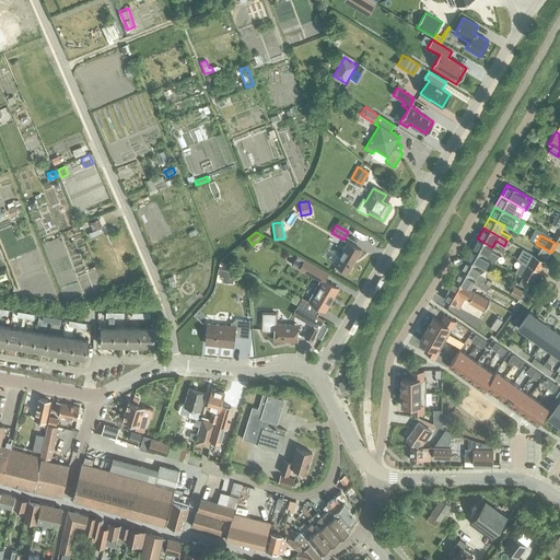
[(477,238),(471,249),(494,263),(494,261),(496,263),(499,257),(490,252),(492,247),(477,238)]
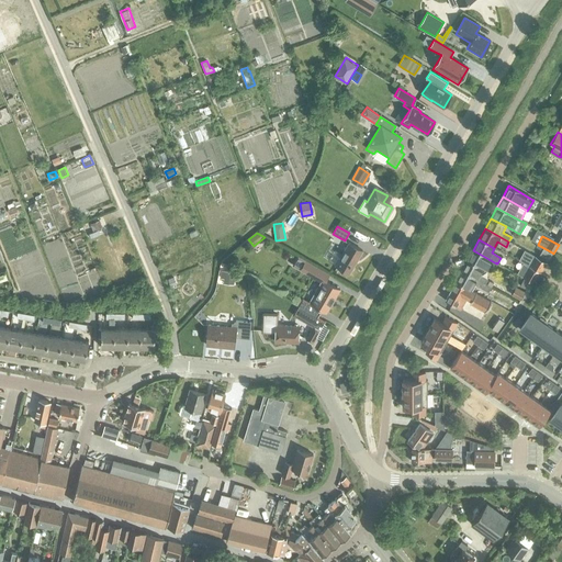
[(336,265),(349,272),(362,250),(349,243),(336,265)]
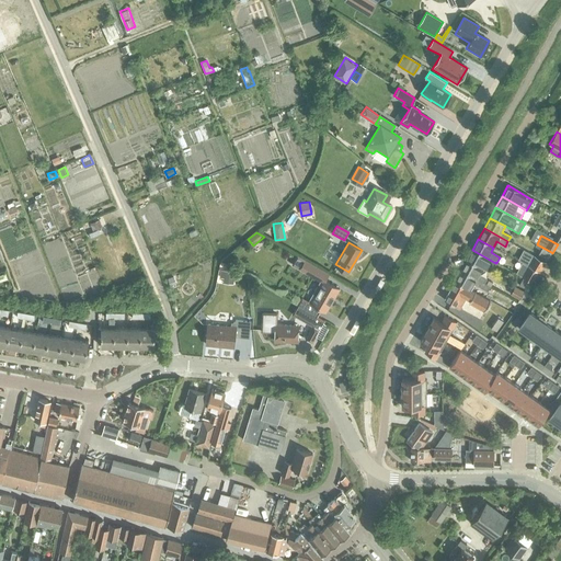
[(551,252),(537,244),(536,244),(535,247),(540,250),(538,255),(547,260),(551,252)]
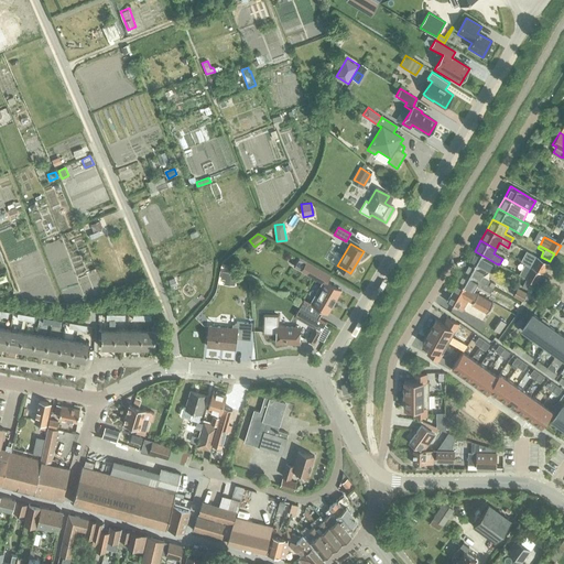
[(475,251),(468,261),(484,270),(486,271),(489,267),(495,270),(498,264),(475,251)]
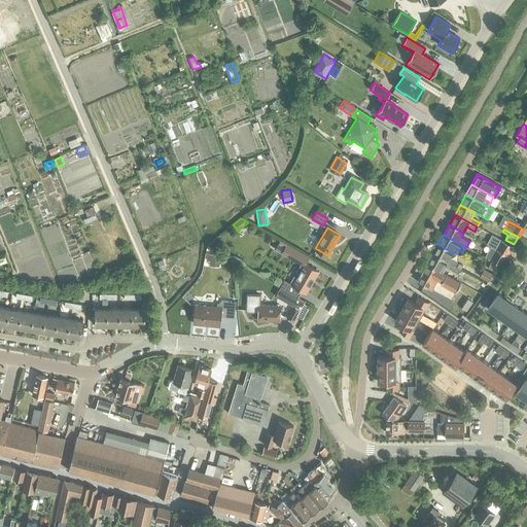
[(282,241),(277,250),(297,262),(302,265),(304,262),(306,264),(309,257),(303,253),(282,241)]
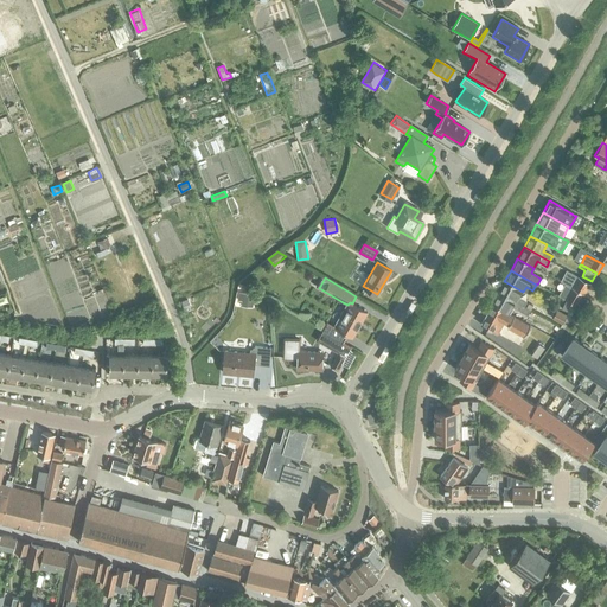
[(579,278),(573,287),(582,293),(583,294),(589,283),(579,278)]
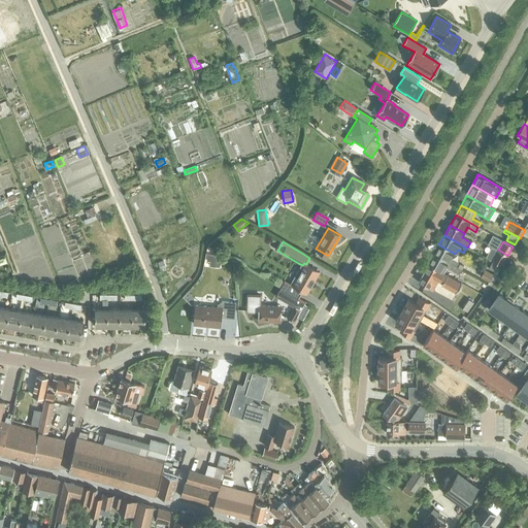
[(438,244),(433,255),(456,267),(458,263),(450,259),(453,253),(438,244)]
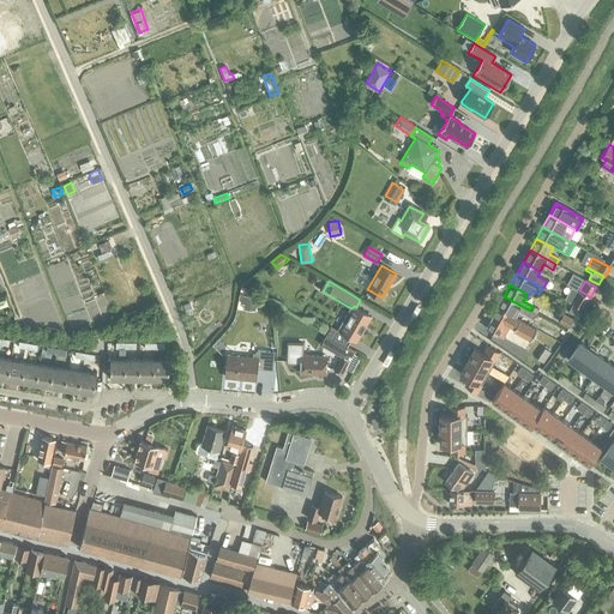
[(572,301),(583,307),(588,299),(578,293),(572,301)]
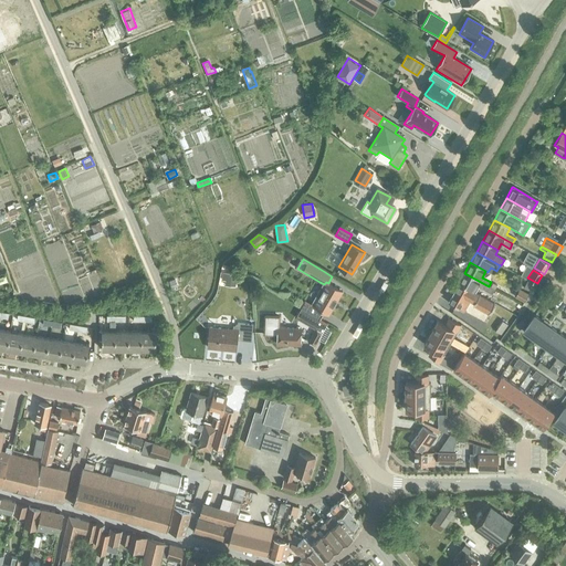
[(223,272),(222,280),(236,281),(237,273),(223,272)]
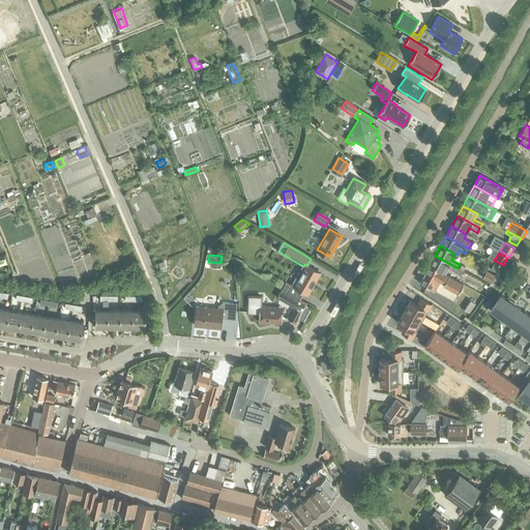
[(435,256),(429,266),(443,274),(444,272),(446,268),(460,276),(463,271),(458,268),(435,256)]
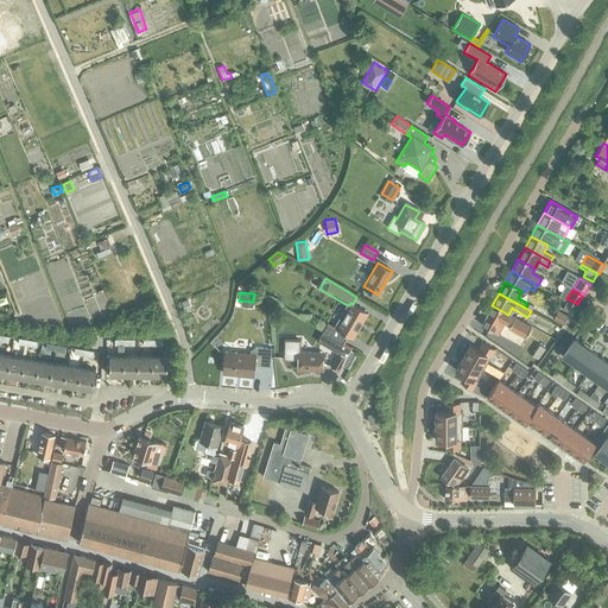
[(562,310),(570,314),(575,305),(567,302),(562,310)]
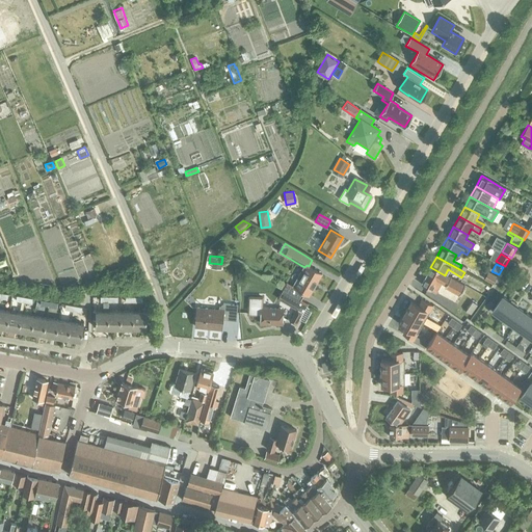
[(294,287),(309,295),(314,287),(317,282),(321,273),(309,266),(307,265),(294,287)]
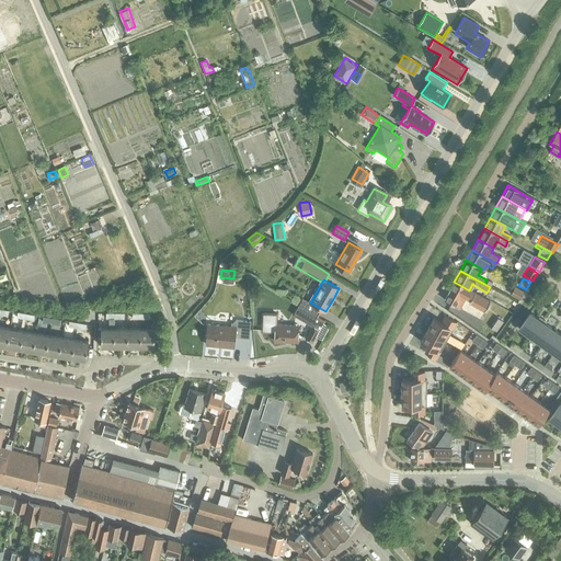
[(469,290),(454,282),(448,292),(444,299),(459,308),(465,298),(470,300),(469,302),(483,310),(489,301),(490,300),(470,288),(469,290)]
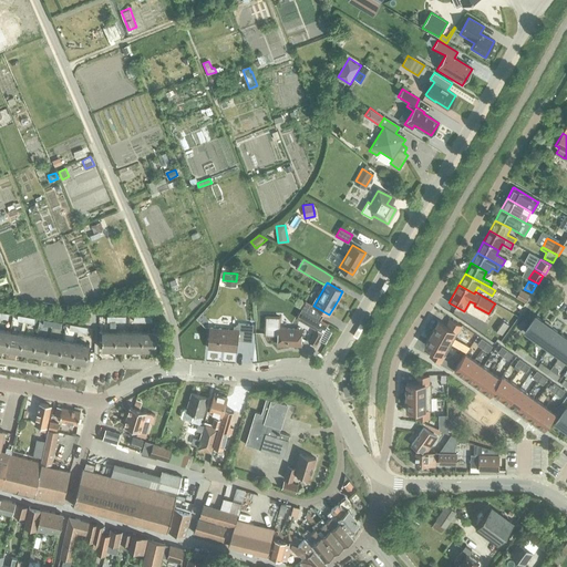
[(515,298),(525,302),(529,295),(519,290),(515,298)]
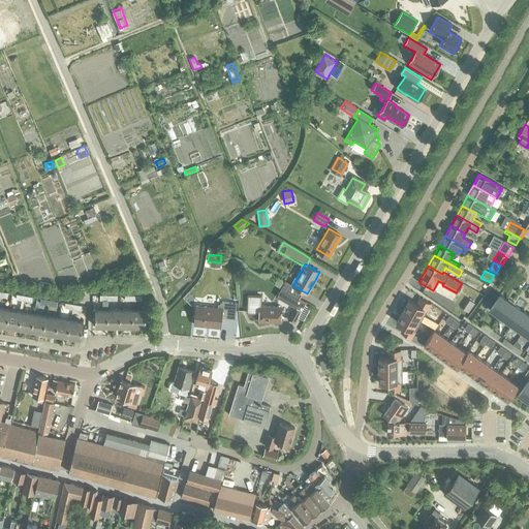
[(285,281),(280,289),(298,300),(300,298),(303,291),(298,288),(292,285),(285,281)]
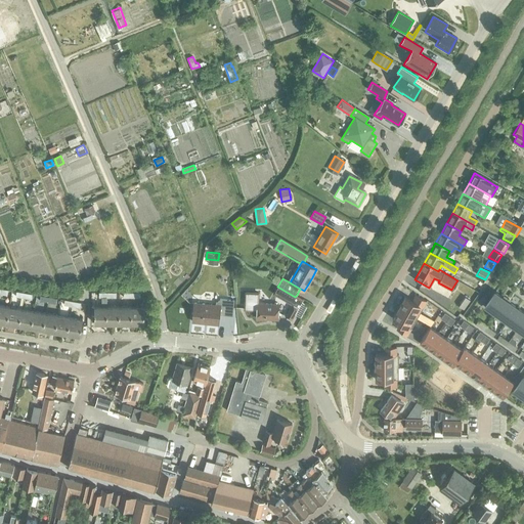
[(277,287),(273,293),(292,304),(286,316),(291,319),(295,312),(298,307),(302,300),(303,299),(297,295),(295,297),(277,287)]
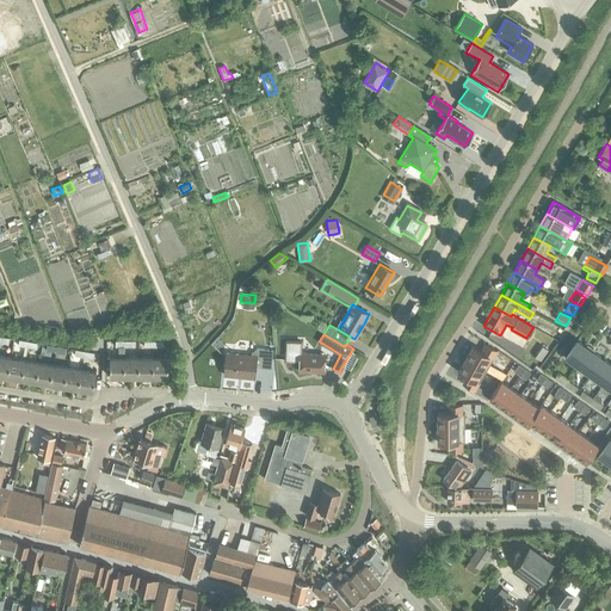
[(287,340),(285,360),(300,362),(300,371),(325,372),(325,355),(301,353),(302,341),(287,340)]
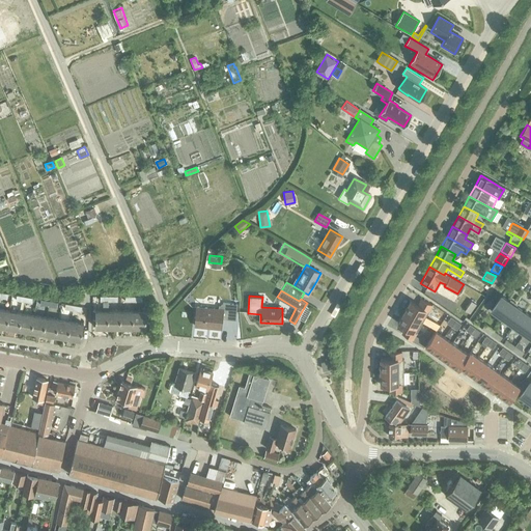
[(95,328),(107,328),(108,310),(108,301),(108,297),(101,297),(100,301),(103,301),(103,310),(95,310),(95,318),(95,328)]
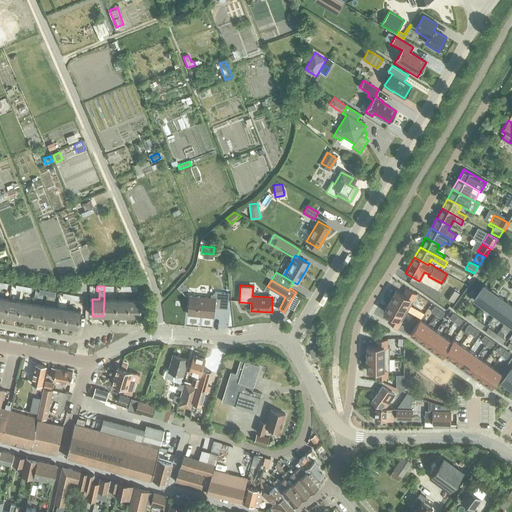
[(474,299),(484,306),(493,294),(482,287),(474,299)]
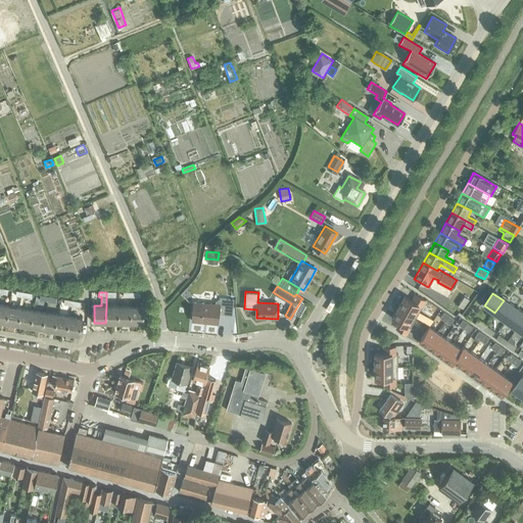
[(397,307),(416,318),(425,300),(414,295),(411,300),(402,296),(397,307)]
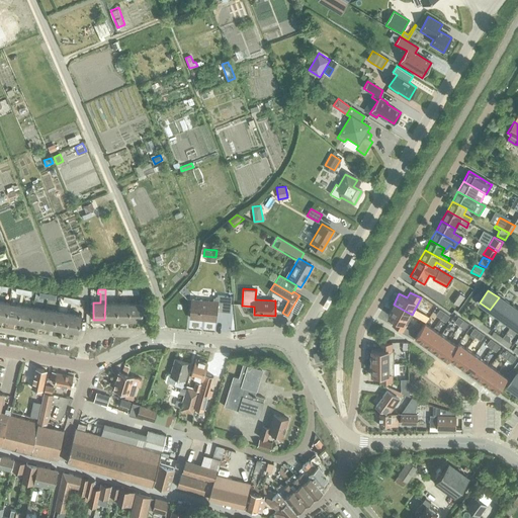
[(453,304),(458,307),(464,297),(459,294),(453,304)]
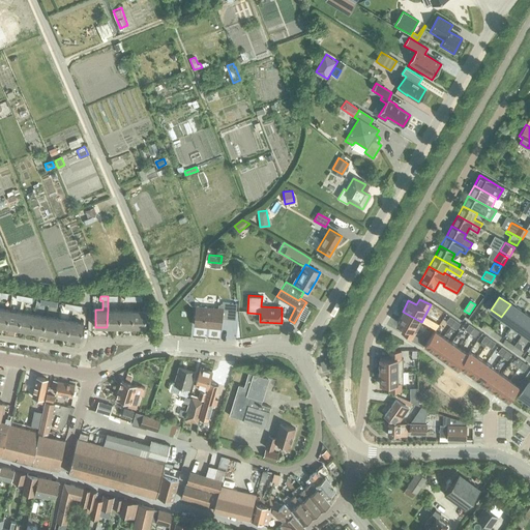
[(210,327),(221,328),(222,318),(235,319),(237,303),(223,302),(218,305),(217,308),(196,306),(194,325),(204,326),(205,324),(211,325),(210,327)]
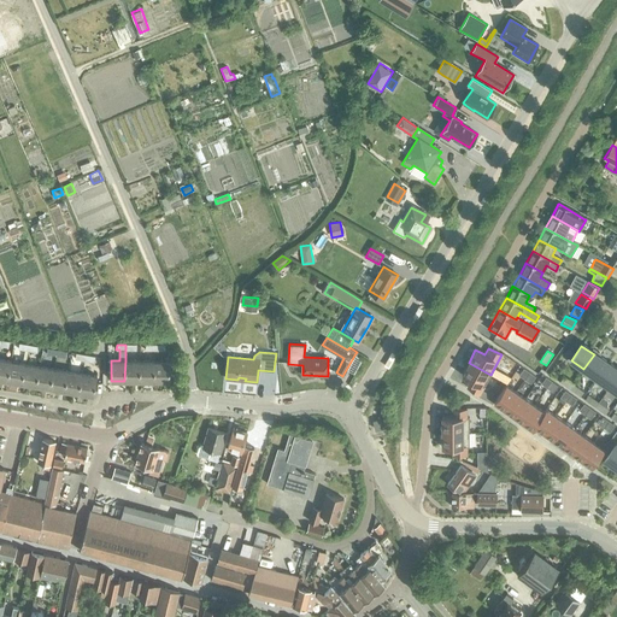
[(583,369),(597,378),(607,364),(594,354),(583,369)]
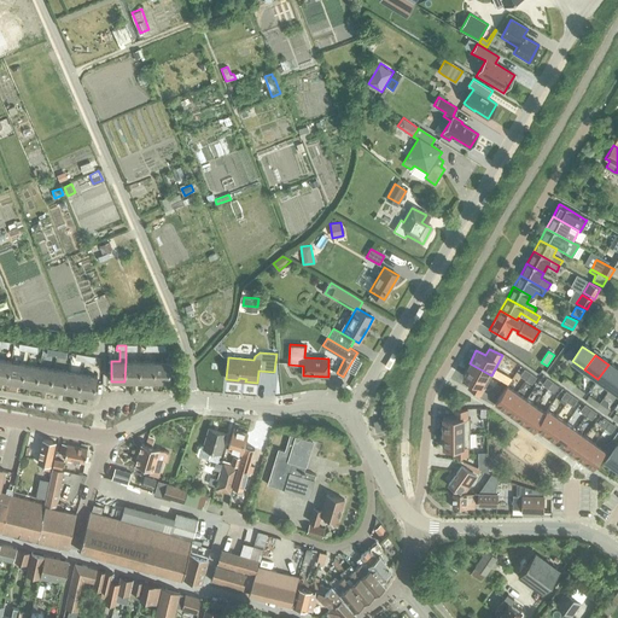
[(0,379),(7,380),(11,361),(0,359),(0,379)]
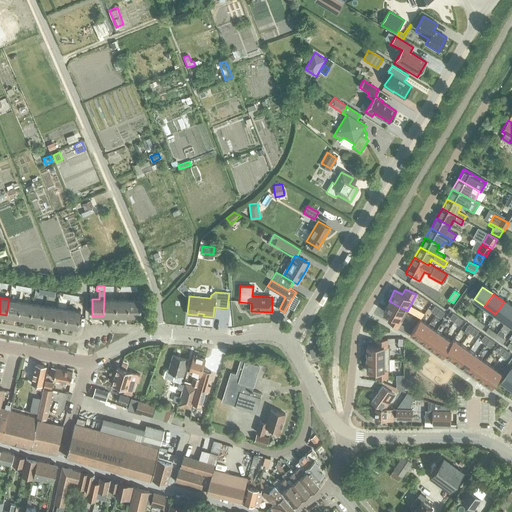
[(6,315),(17,317),(20,301),(9,299),(6,315)]
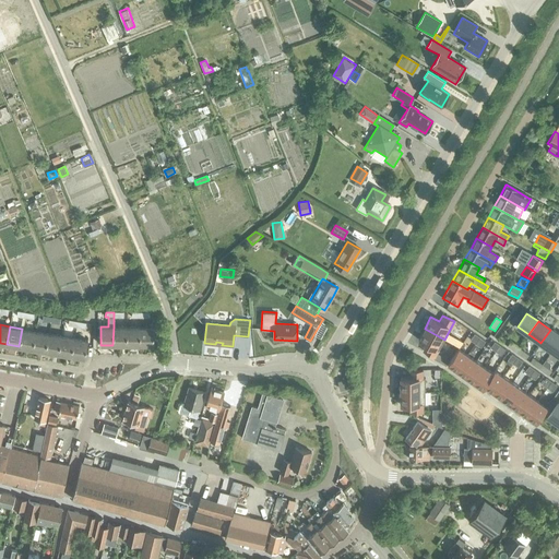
[(113,345),(127,345),(126,326),(114,326),(113,345)]
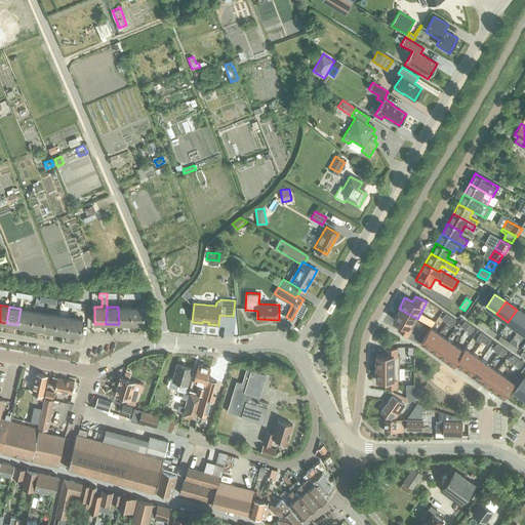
[(119,324),(131,324),(131,307),(118,307),(119,324)]
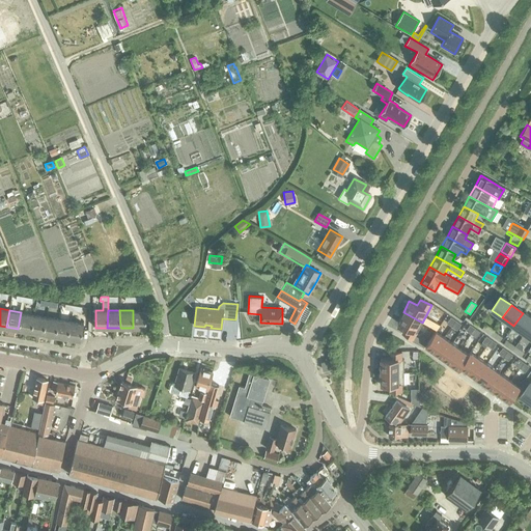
[(133,310),(133,328),(145,328),(145,311),(133,310)]
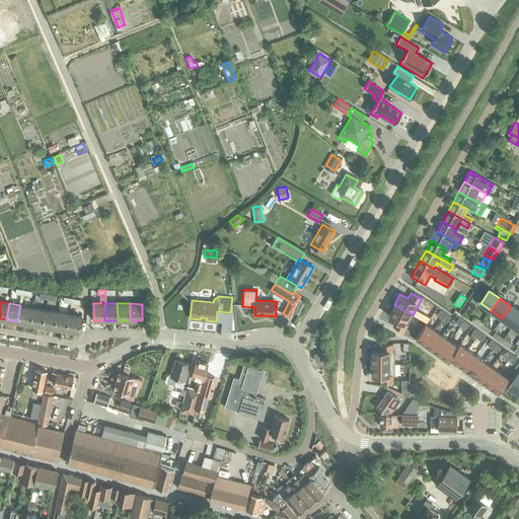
[(17,321),(29,323),(32,307),(20,305),(17,321)]
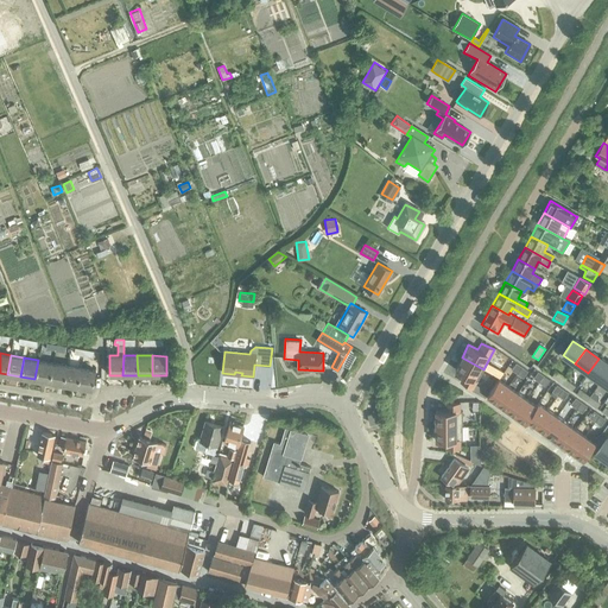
[(462,358),(455,369),(464,374),(461,381),(473,388),(476,381),(483,369),(462,358)]
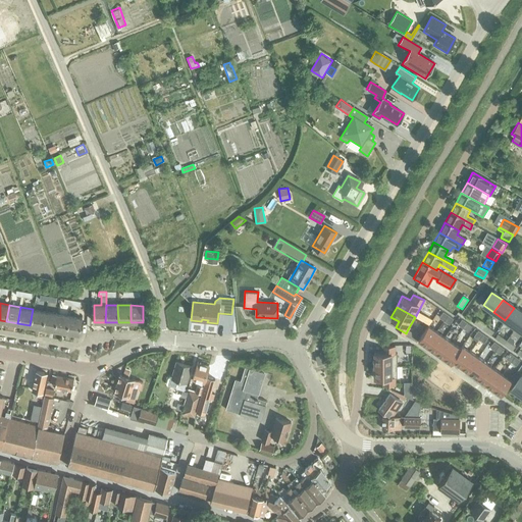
[(505,320),(515,327),(521,316),(521,313),(514,308),(505,320)]
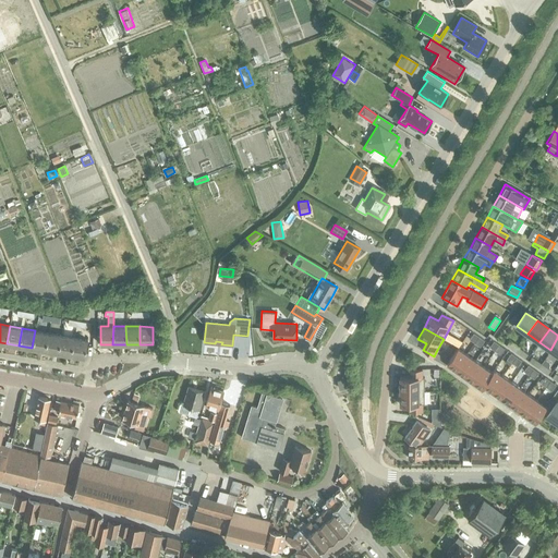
[(32,348),(44,350),(47,332),(35,330),(32,348)]
